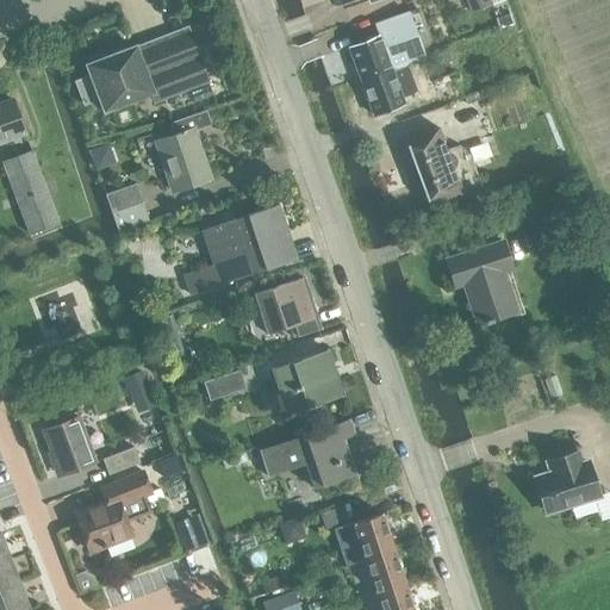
[(503,0),(464,0),(470,13),(504,1),(503,0)]
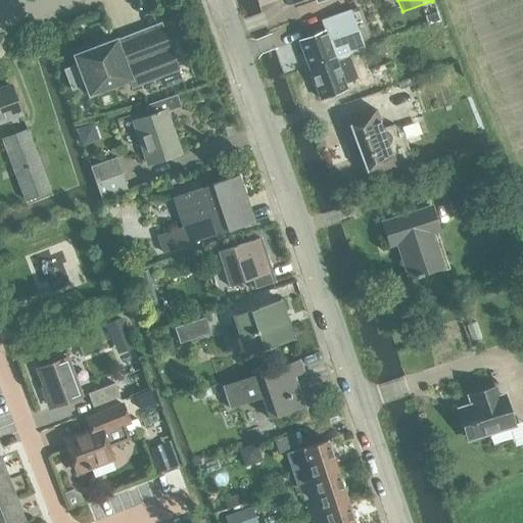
[(337,62),(349,57),(349,56),(365,50),(350,10),(320,21),(324,32),(299,40),(308,67),(336,57),(337,62)]
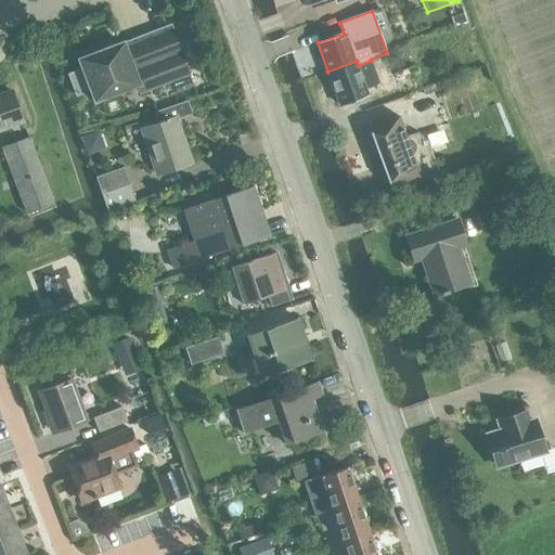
[(94,102),(138,86),(141,93),(190,75),(173,30),(125,49),(123,43),(97,53),(92,51),(85,54),(82,59),(79,60),(94,102)]
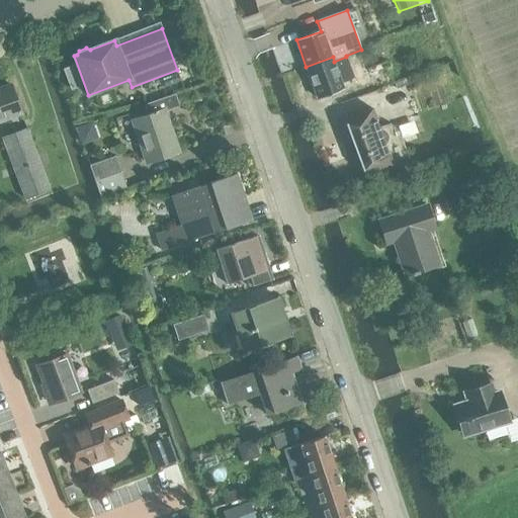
[(333,57),(306,67),(318,98),(344,88),(342,83),(354,79),(346,57),(334,62),(333,57)]
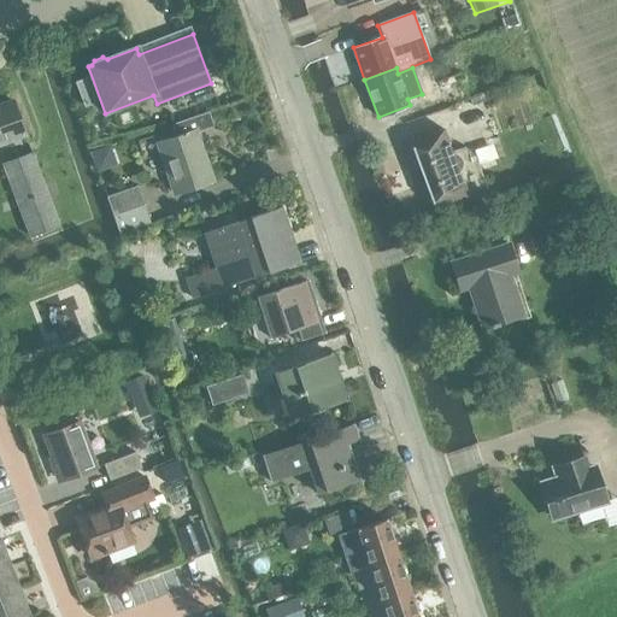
[(482,110),(477,98),(464,104),(469,115),(482,110)]
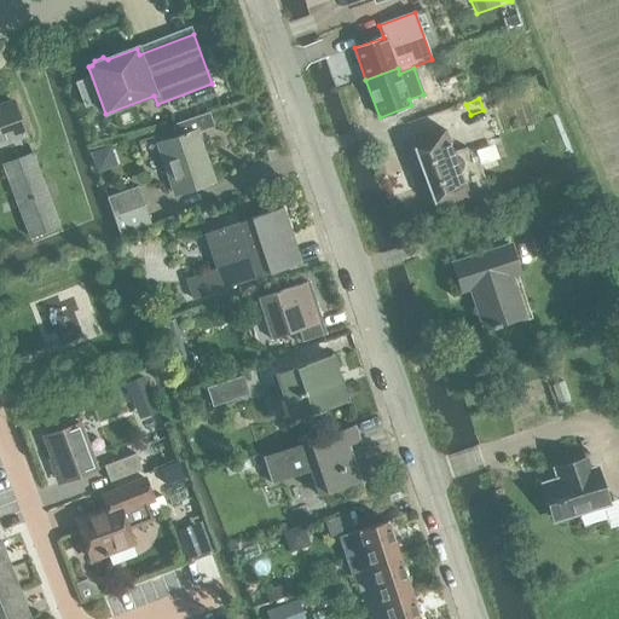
[(0,144),(24,136),(12,100),(0,104),(0,144)]
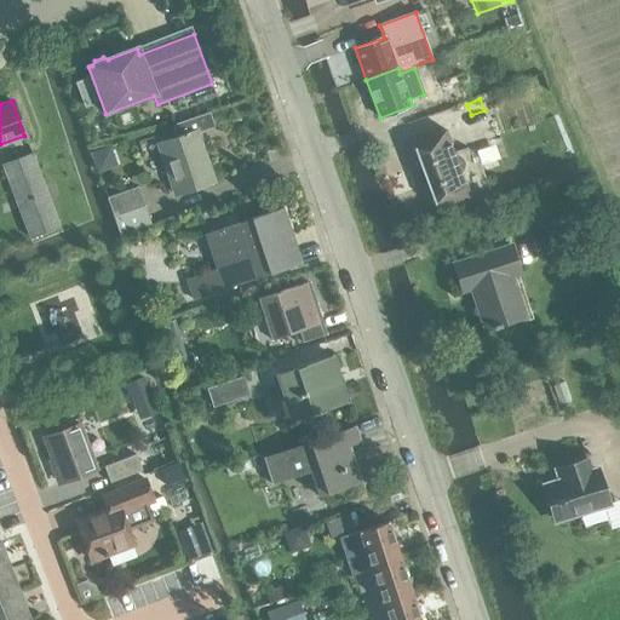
[(172,195),(214,182),(197,132),(213,126),(210,113),(173,124),(177,135),(155,142),(172,195)]
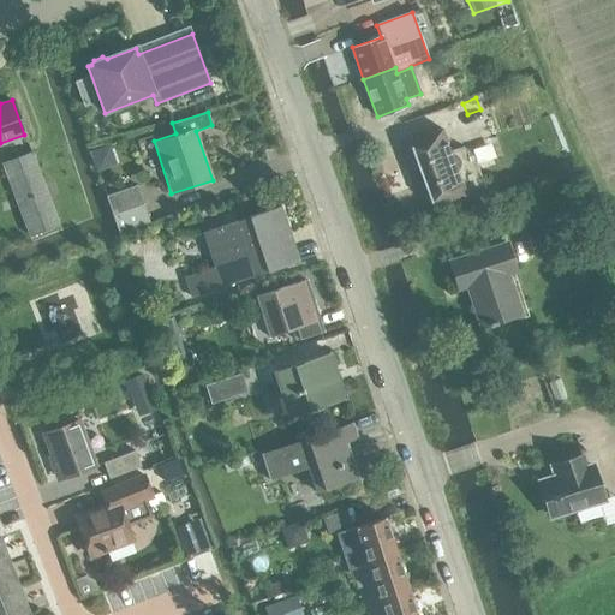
[(466,193),(458,169),(459,167),(459,166),(459,165),(459,162),(459,161),(459,160),(457,157),(455,155),(454,155),(453,154),(452,154),(442,127),(408,139),(434,207),(466,193)]
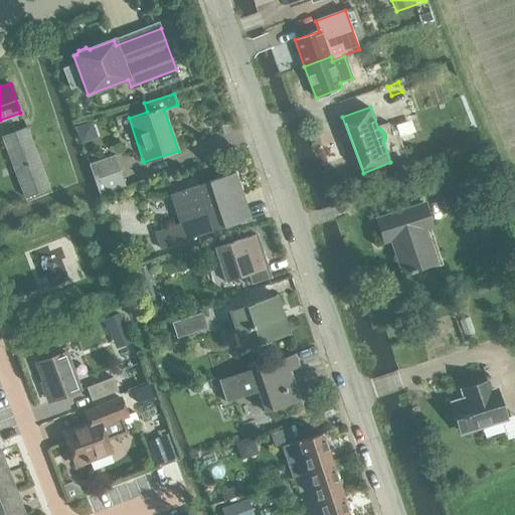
[(418,144),(410,121),(395,127),(403,149),(418,144)]
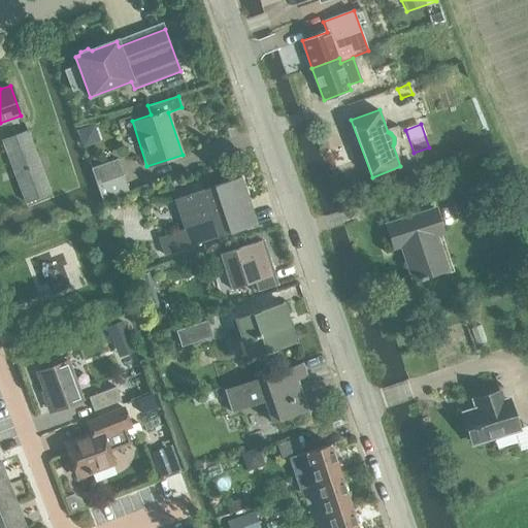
[(25,203),(52,193),(28,130),(1,140),(25,203)]
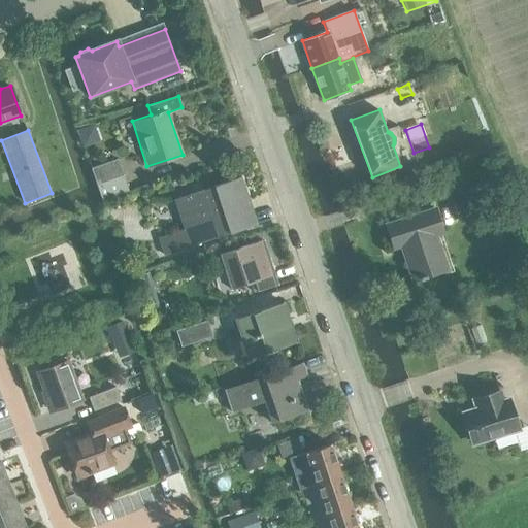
[(118,160),(91,168),(101,200),(129,192),(118,160)]
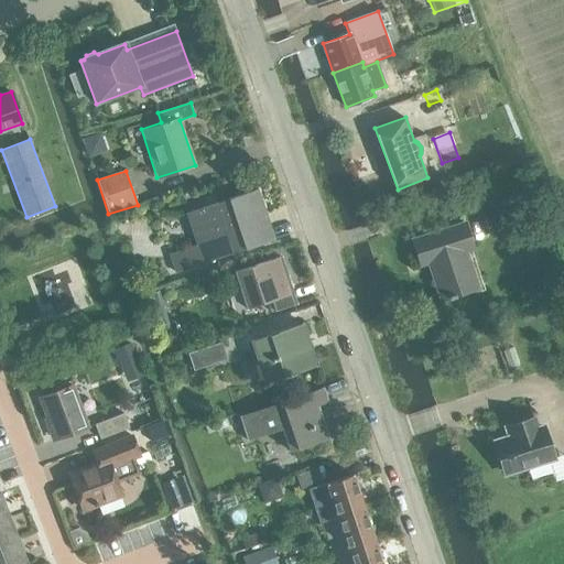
[(175,272),(274,239),(258,188),(186,213),(197,245),(169,253),(175,272)]
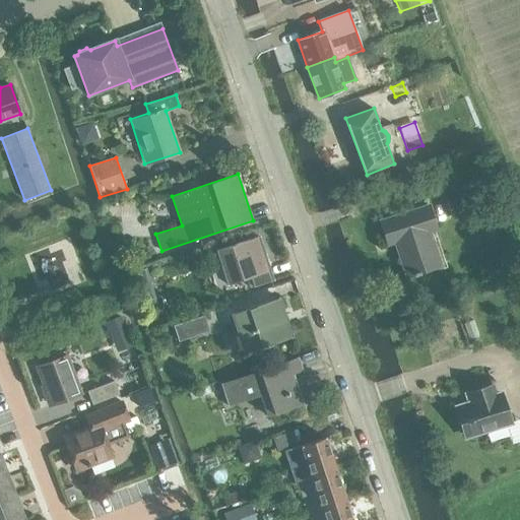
[(441,264),(430,231),(438,229),(430,204),(380,220),(387,244),(394,241),(406,276),(441,264)]
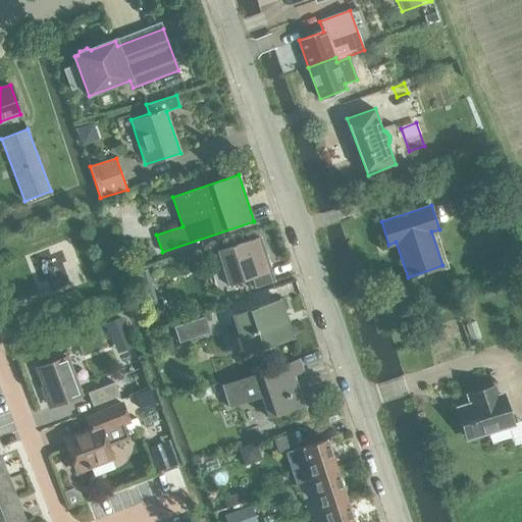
[(275,281),(260,237),(217,251),(228,285),(252,278),(255,289),(275,281)]
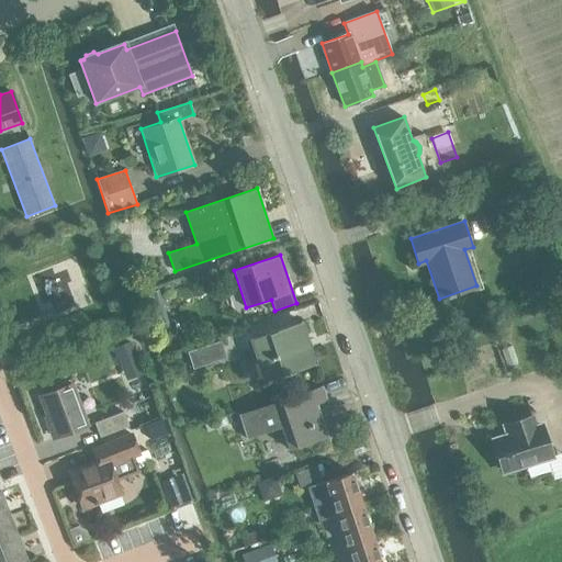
[(157,291),(144,295),(157,332),(170,326),(157,291)]
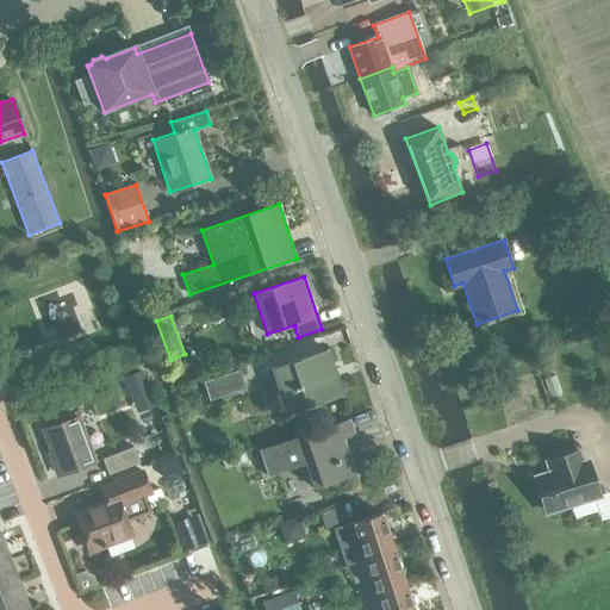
[(286,414),(342,396),(328,349),(271,368),(286,414)]
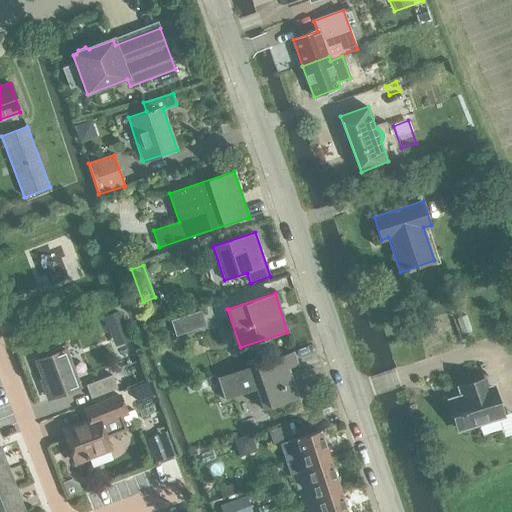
[(176,336),(206,326),(201,310),(171,320),(176,336)]
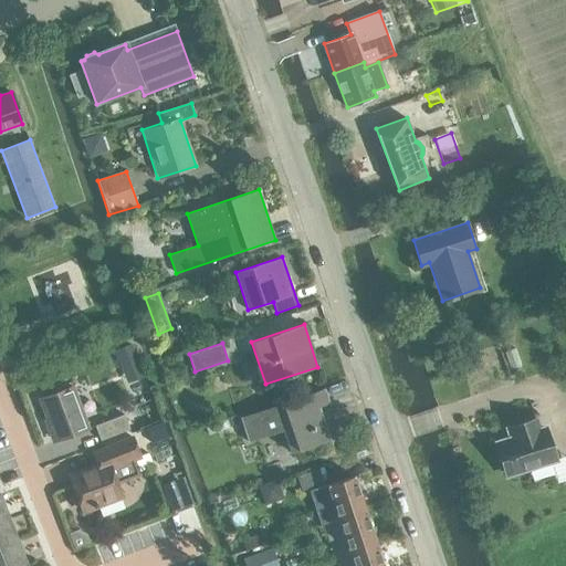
[(113,350),(122,375),(140,368),(132,344),(113,350)]
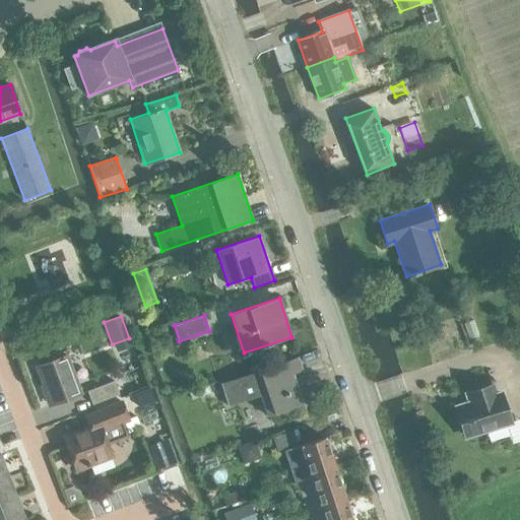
[(51,405),(80,394),(66,354),(37,367),(51,405)]
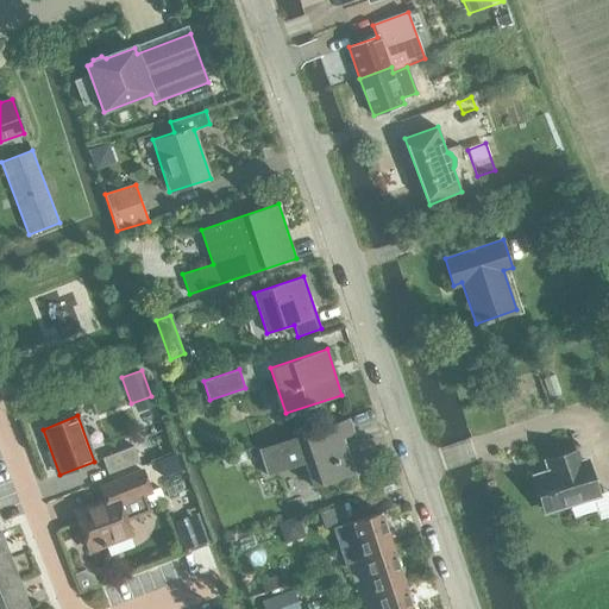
[(356,472),(344,438),(355,434),(349,418),(258,447),(267,475),(305,463),(313,487),(356,472)]
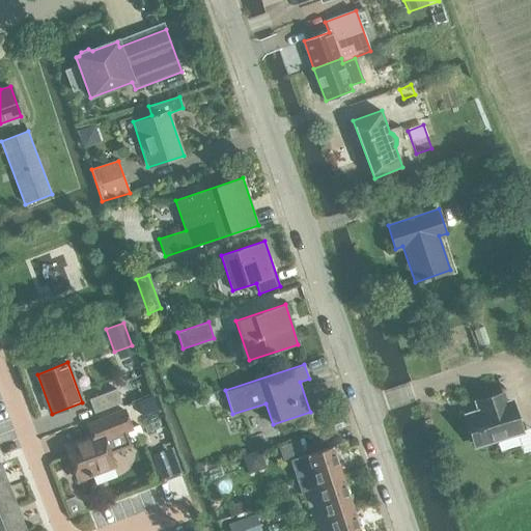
[(94,413),(122,402),(116,388),(89,399),(94,413)]
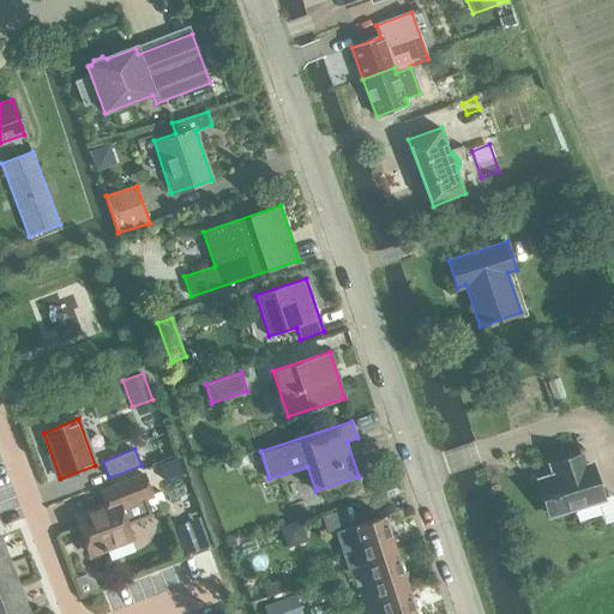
[(554,475),(539,481),(549,516),(596,500),(605,522),(613,518),(613,495),(613,494),(601,499),(589,463),(584,465),(581,456),(551,465),(554,475)]
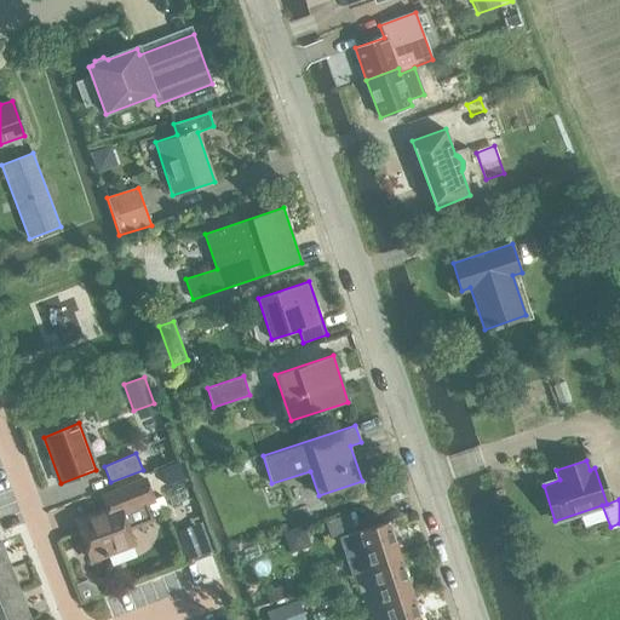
[(162,495),(153,499),(145,480),(102,495),(108,511),(76,523),(90,560),(133,543),(128,530),(155,521),(153,515),(167,510),(162,495)]
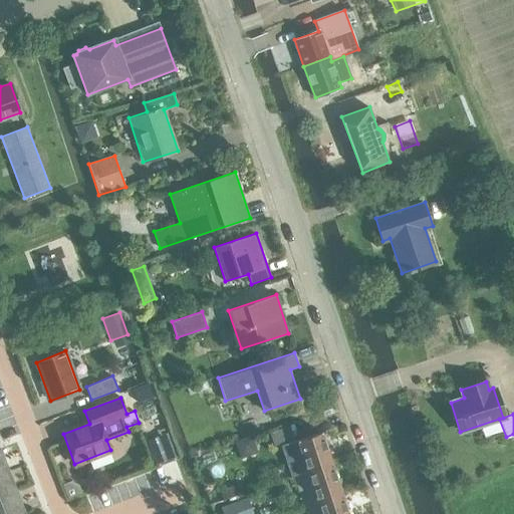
[(284,443),(280,431),(269,434),(274,447),(284,443)]
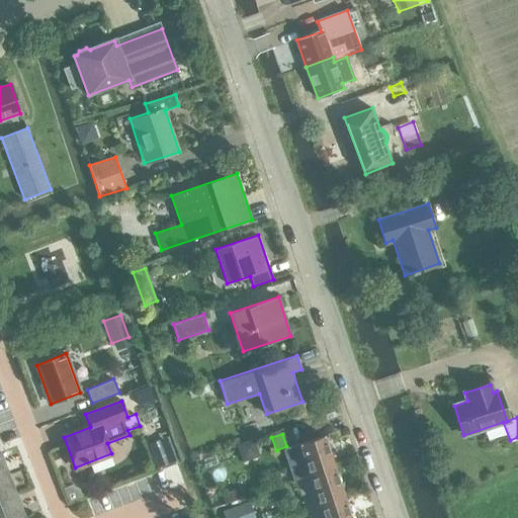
[(310,475),(334,466),(324,435),(299,443),(310,475)]
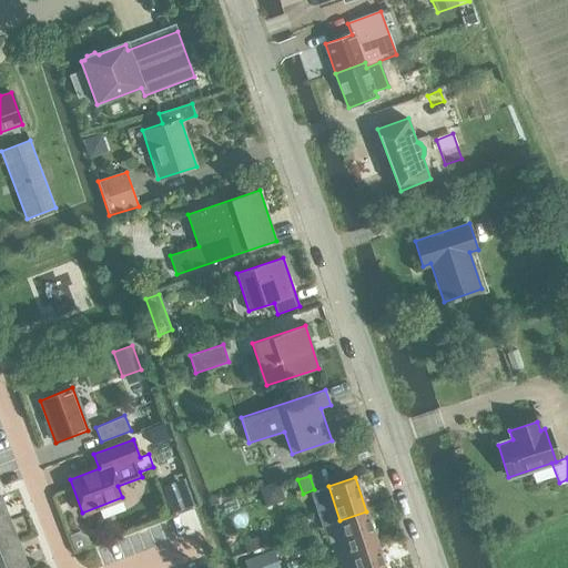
[(179,506),(196,499),(191,486),(173,493),(179,506)]
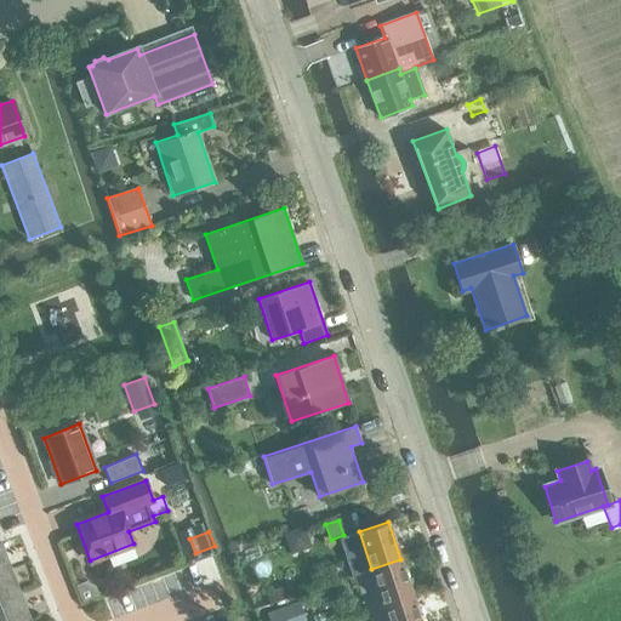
[(383,605),(412,596),(400,559),(371,569),(383,605)]
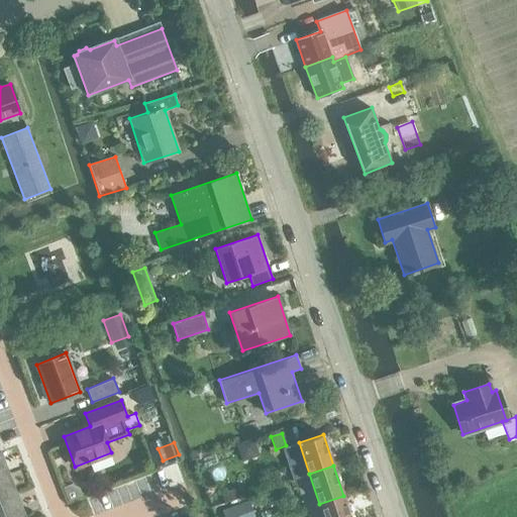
[(0,501),(17,495),(8,473),(0,476),(0,501)]
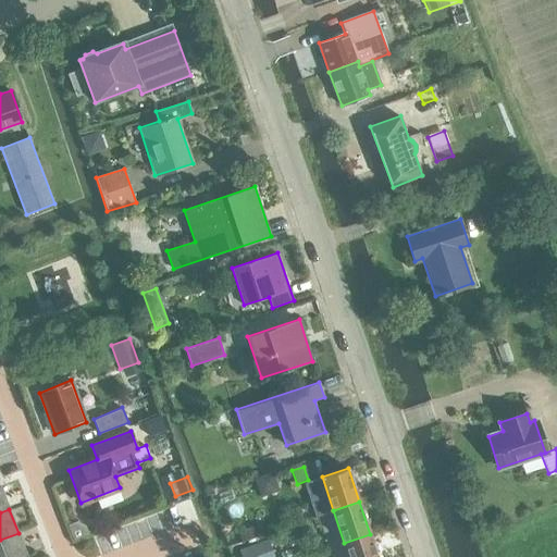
[(85,524),(77,521),(67,524),(73,540),(88,534),(85,524)]
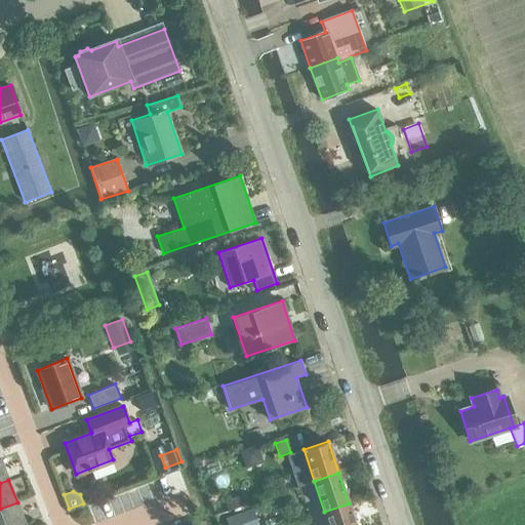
[(0,524),(16,524),(25,522),(17,502),(0,509),(0,524)]
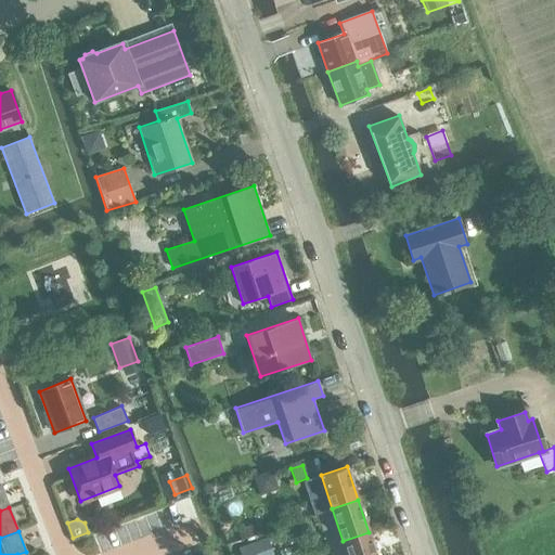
[(375,554),(369,532),(343,541),(347,554),(375,554)]
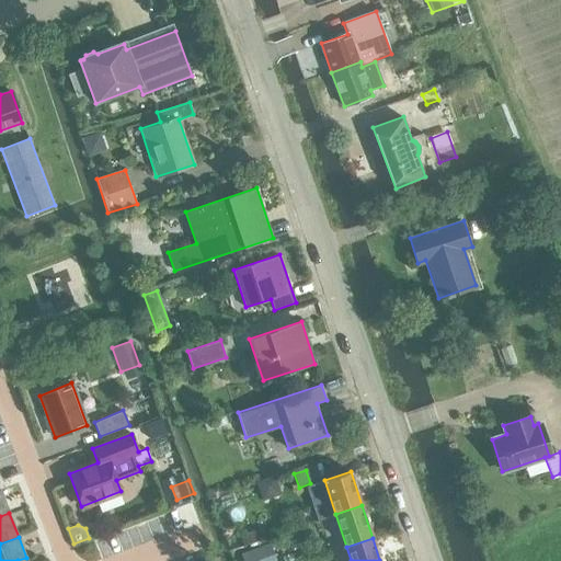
[(274,560),(268,545),(242,554),(243,560),(274,560)]
